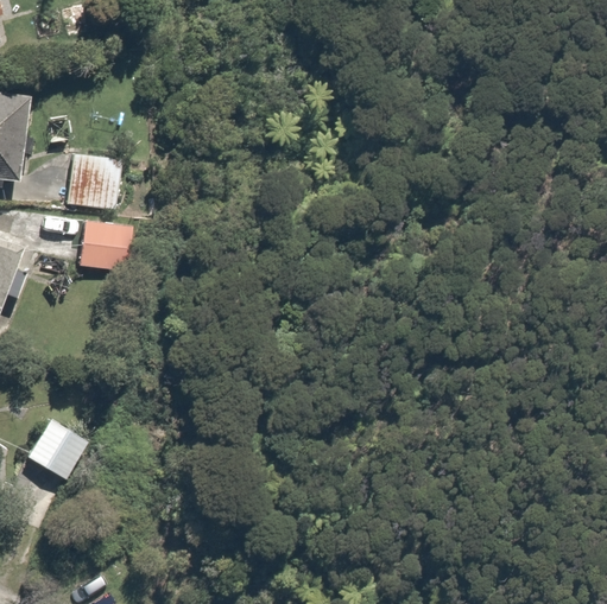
[(0,180),(24,183),(30,99),(0,95),(0,180)]
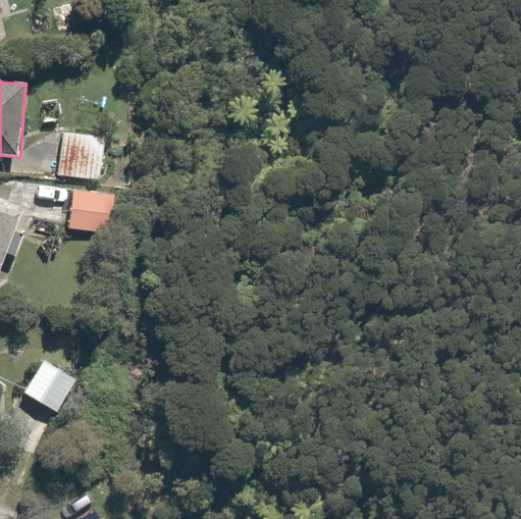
[(104,136),(61,127),(53,172),(96,180),(104,136)]
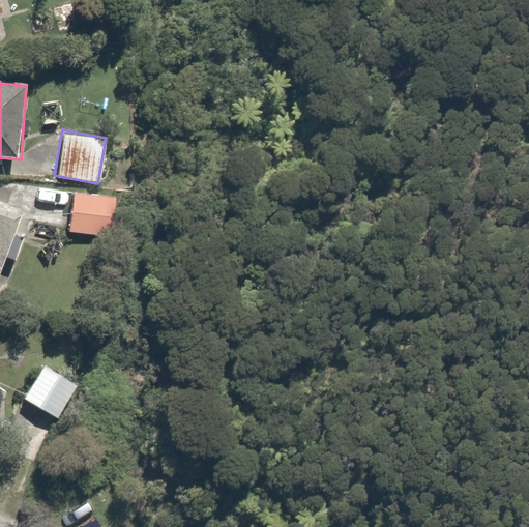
[(120,196),(69,189),(65,232),(115,237),(120,196)]
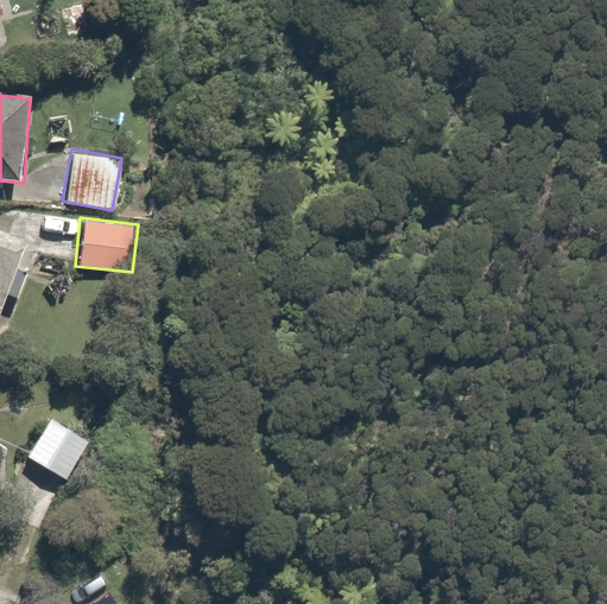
[(0,325),(27,252),(0,241),(0,325)]
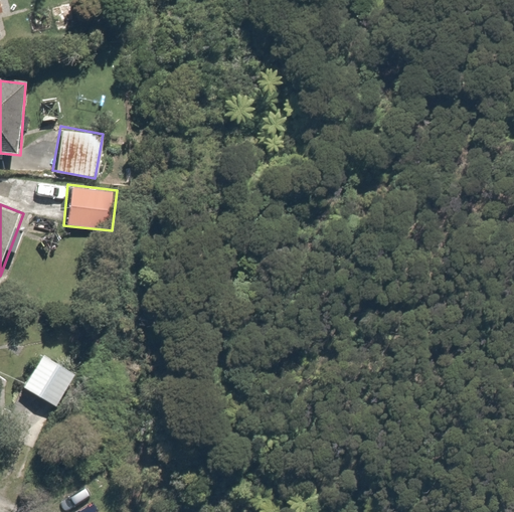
[(79,377),(44,354),(21,388),(56,411),(79,377)]
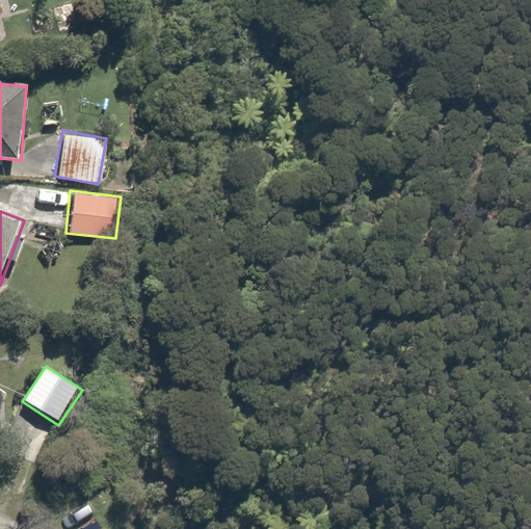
All buildings are outlined.
